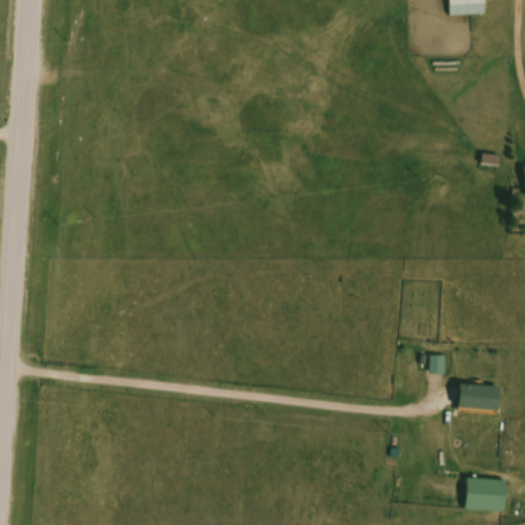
[(448,0),(449,14),(486,14),(486,0),(448,0)]
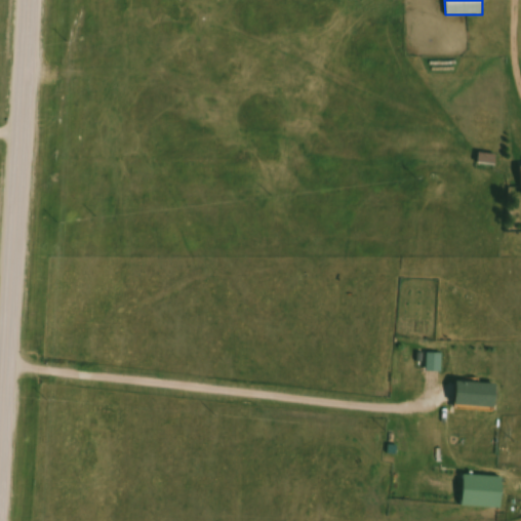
[(495,167),(496,153),(478,152),(477,166),(495,167)]
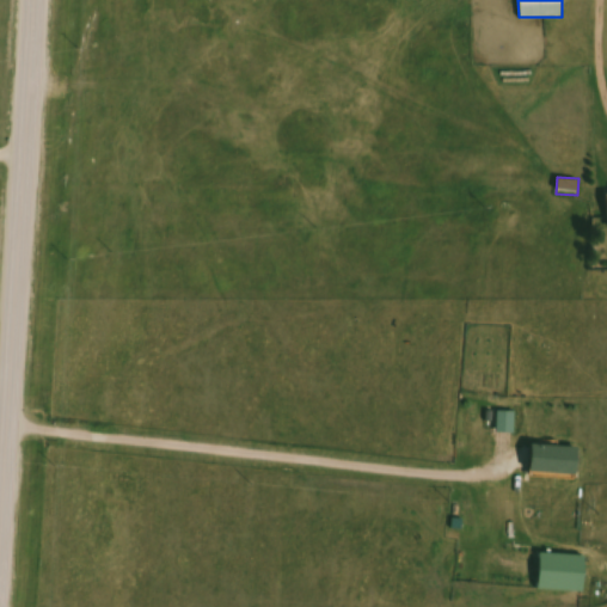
[(496,430),(512,431),(513,410),(497,409),(496,430)]
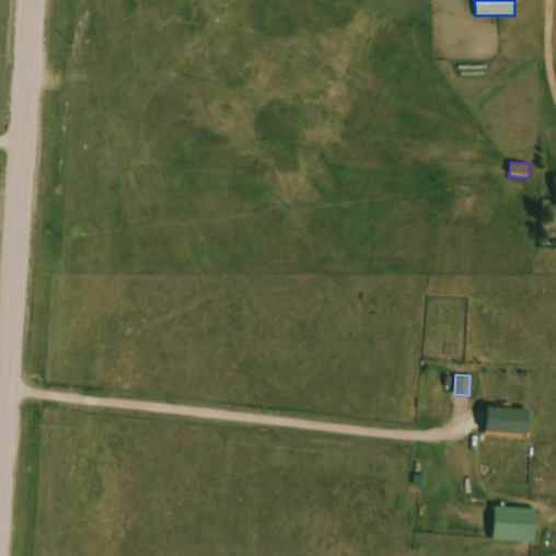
[(530,407),(489,407),(489,432),(530,432),(530,407)]
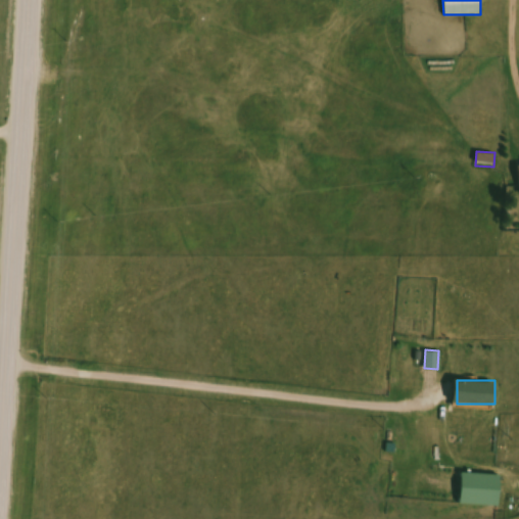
[(460,504),(500,506),(502,474),(462,472),(460,504)]
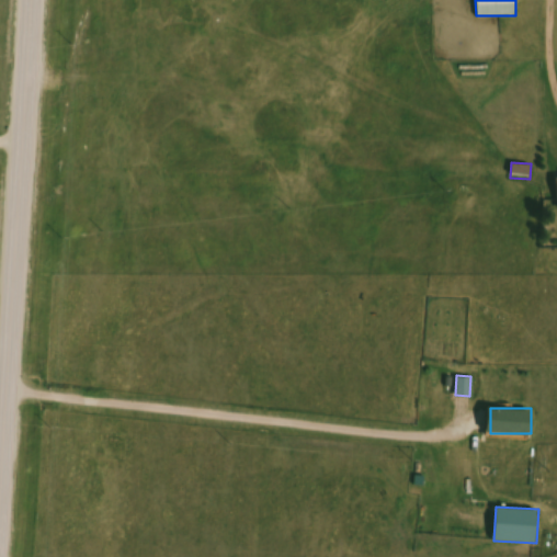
All buildings are outlined.
